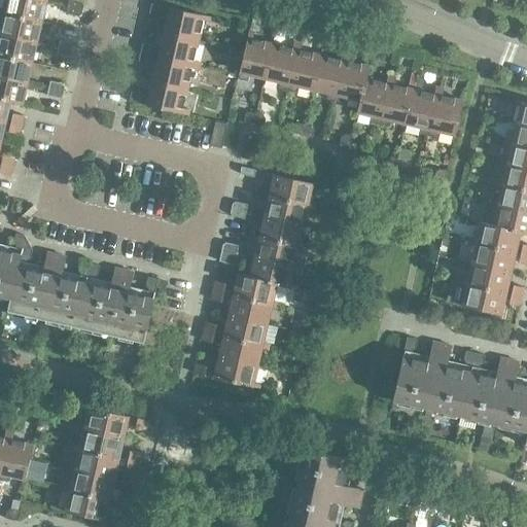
[(0,11),(41,22),(46,1),(42,0),(4,0),(3,8),(0,7),(0,11)]
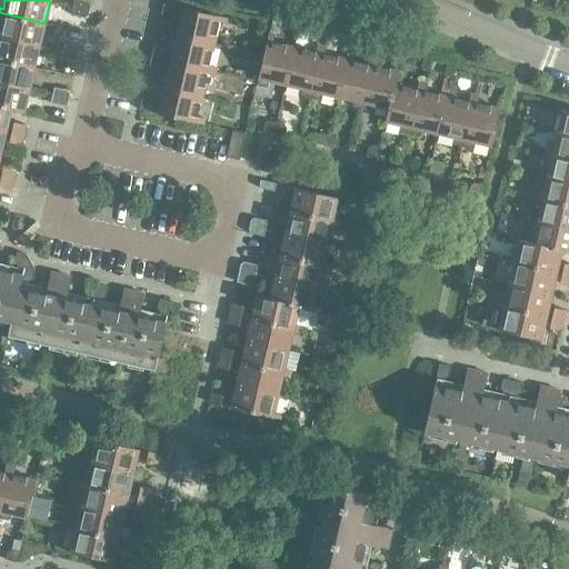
[(80,0),(73,0),(72,7),(89,10),(90,6),(88,2),(80,0)]
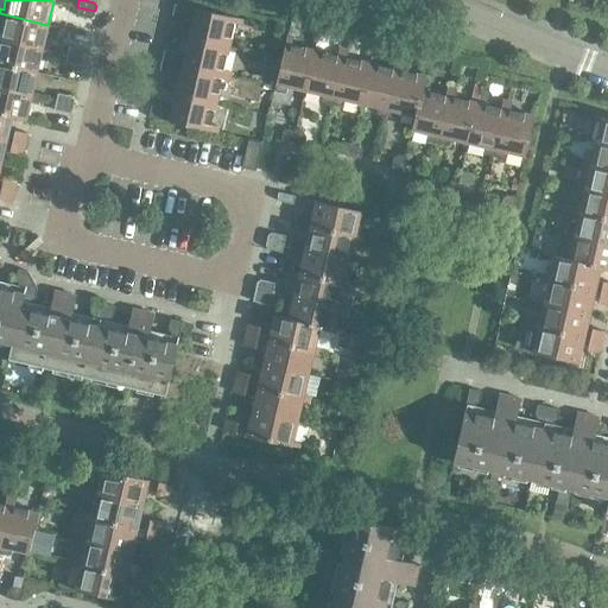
[(175,4),(171,14),(185,18),(187,17),(190,16),(192,19),(189,38),(228,46),(234,24),(241,25),(242,19),(175,4)]
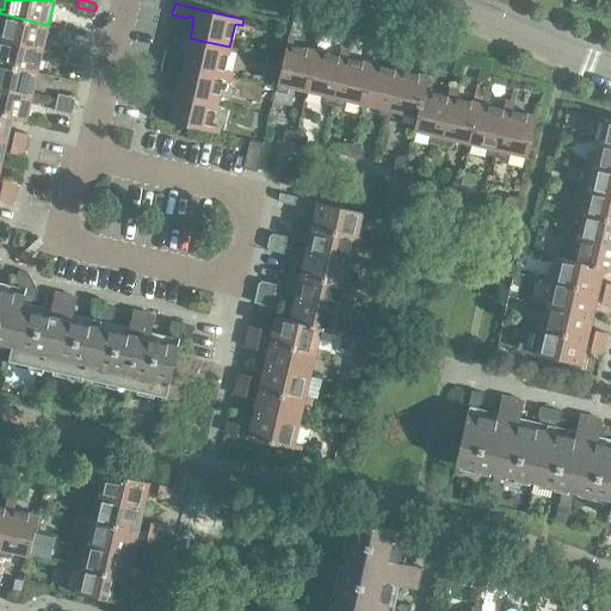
[(94,17),(96,11),(78,7),(76,16),(91,19),(94,17)]
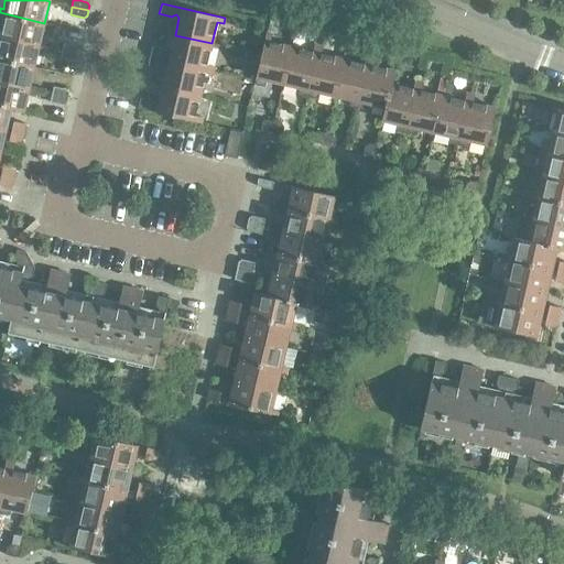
[(0,35),(39,45),(44,23),(0,12),(0,17),(1,17),(0,21),(0,35)]
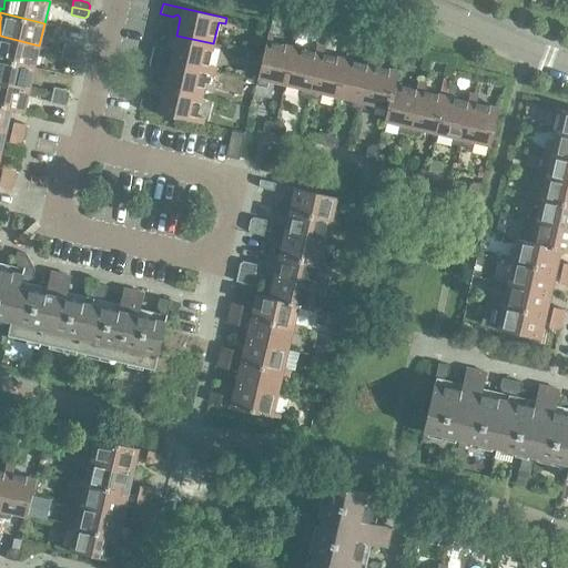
[(284,84),(293,47),(272,42),(273,36),(267,33),(255,85),(260,87),(269,81),(284,84)]
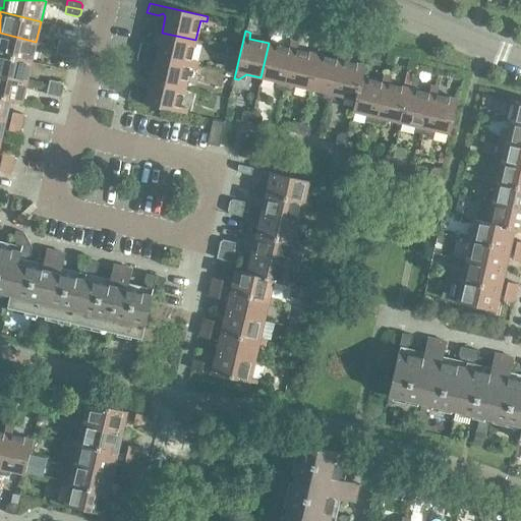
[(0,54),(32,61),(36,42),(0,33),(0,54)]
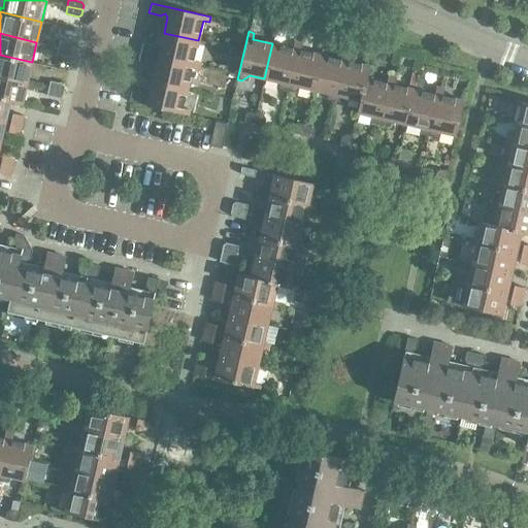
[(194,61),(198,40),(164,33),(161,47),(157,50),(155,46),(142,43),(140,53),(200,66),(200,62),(194,61)]
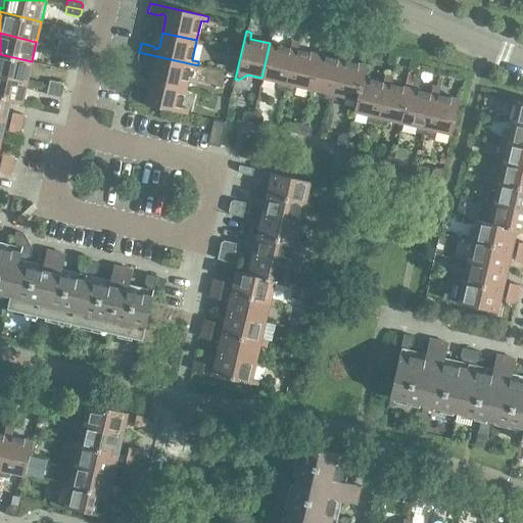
[(59,40),(57,47),(73,50),(74,45),(72,42),(59,40)]
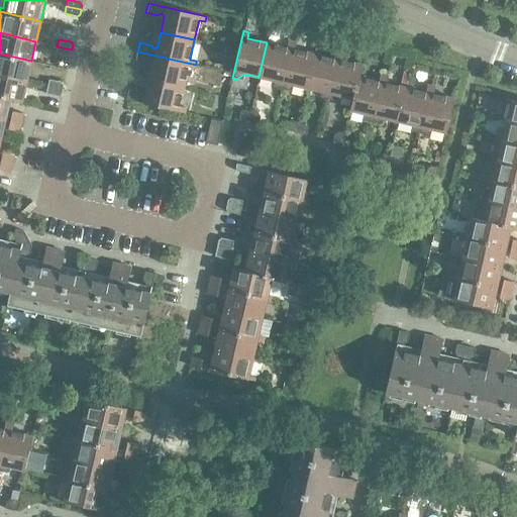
[(281,89),(292,41),(288,41),(287,47),(267,42),(259,77),(274,81),(279,88),(281,89)]
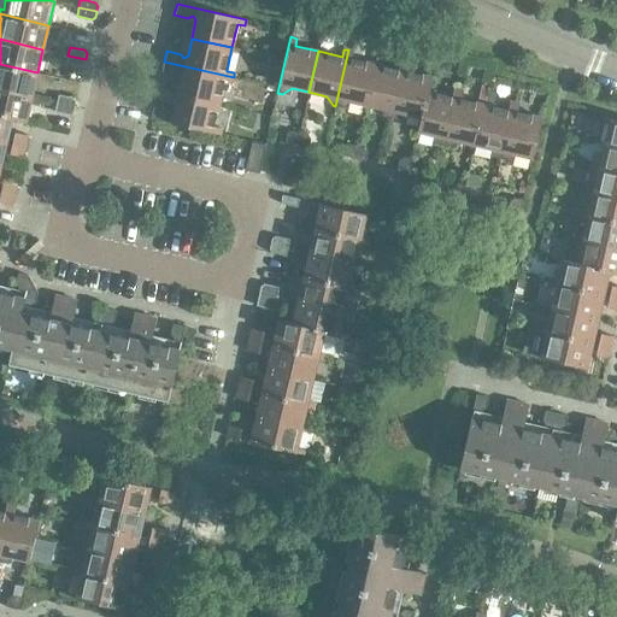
[(365,105),(375,64),(351,59),(353,51),(348,50),(335,106),(339,107),(348,101),(365,105)]
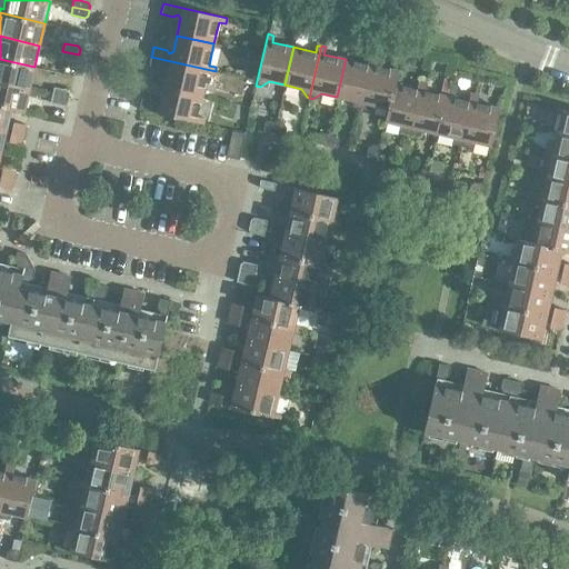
[(77,60),(79,55),(62,51),(60,59),(73,62),(77,60)]
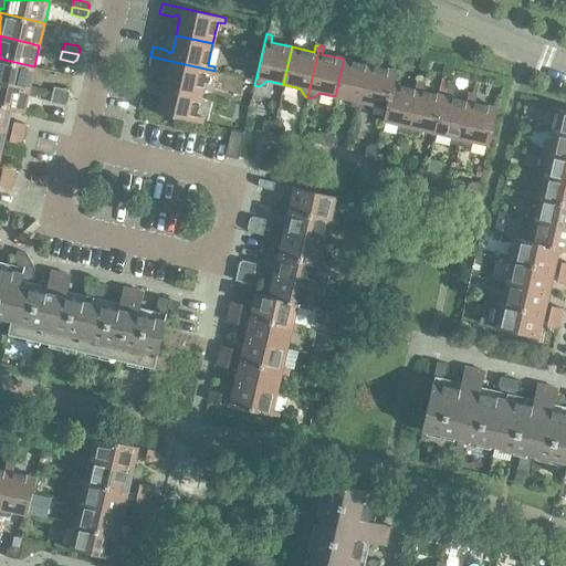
[(213,75),(215,71),(150,56),(148,65),(161,69),(161,67),(165,66),(167,70),(164,86),(201,95),(206,73),(213,75)]
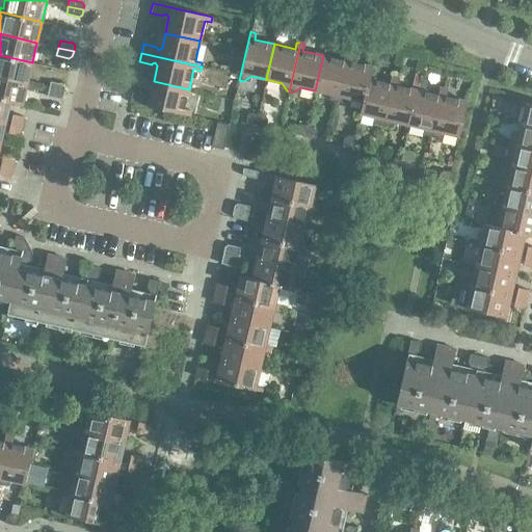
[(338,103),(349,54),(345,53),(343,60),(323,55),(315,90),(329,94),(335,102),(338,103)]
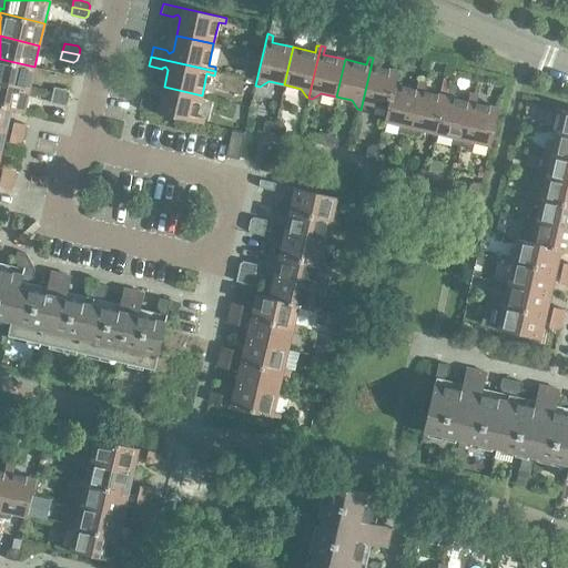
[(386,122),(395,84),(398,71),(375,66),(377,59),(373,58),(361,110),(364,110),(372,105),(387,109),(384,121),(386,122)]
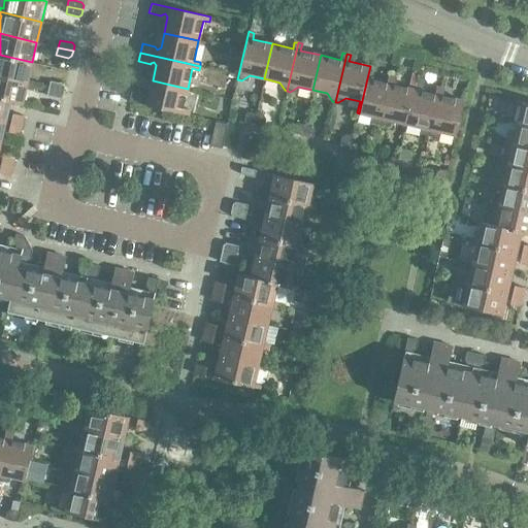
[(0,76),(27,84),(32,62),(0,55),(0,76)]
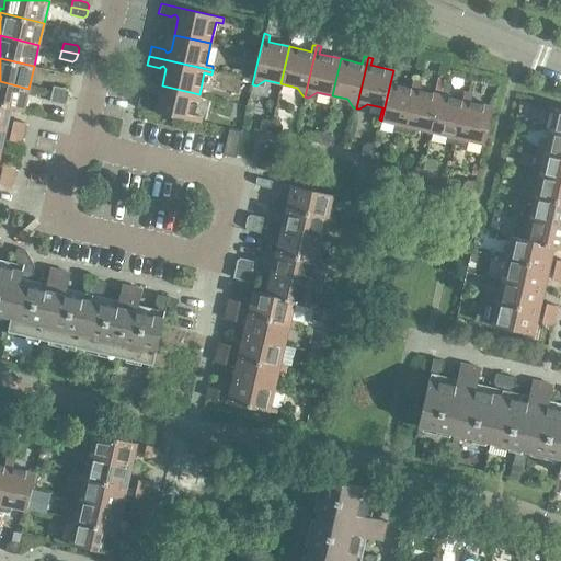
[(23,111),(29,89),(0,81),(0,105),(11,109),(23,111)]
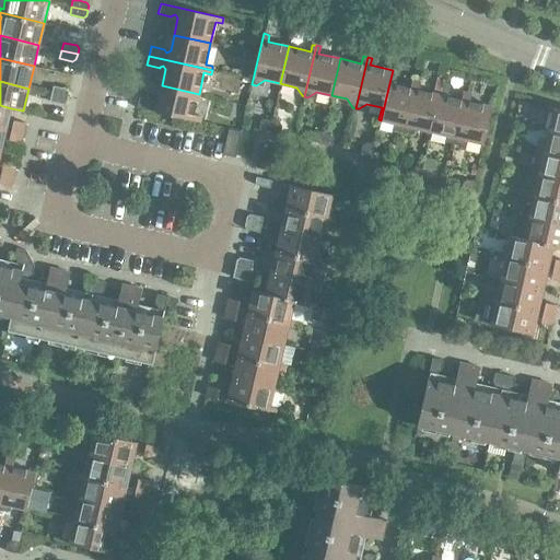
[(404,132),(416,82),(411,81),(409,88),(389,83),(381,120),(395,124),(400,131),(404,132)]
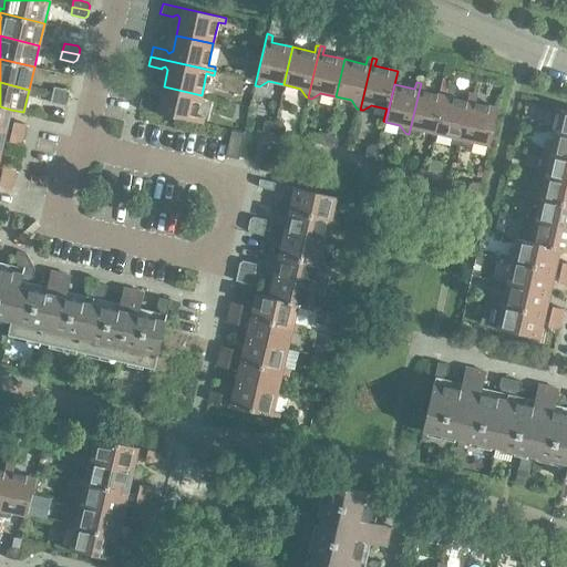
[(436,133),(445,96),(423,91),(425,84),(421,83),(409,134),(412,135),(420,130),(436,133)]
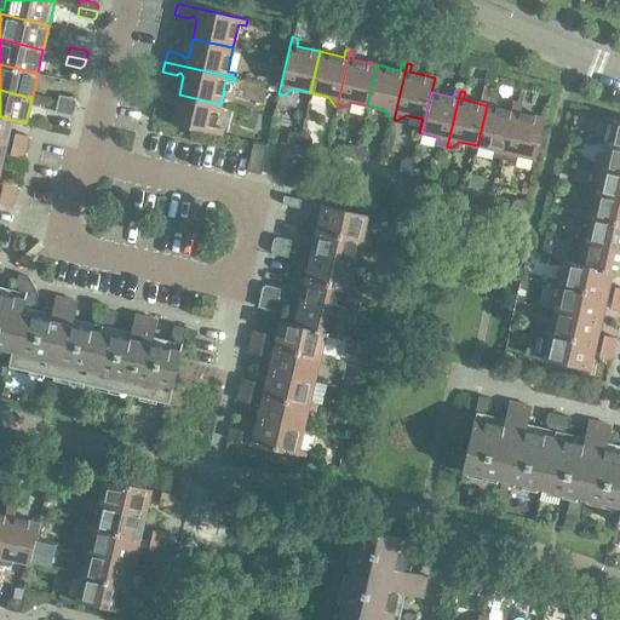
[(58,95),(57,103),(74,108),(75,102),(73,98),(58,95)]
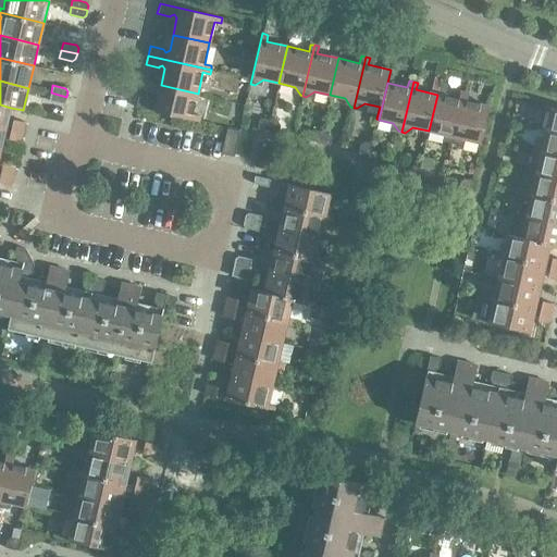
[(193,114),(198,94),(161,85),(158,101),(153,103),(151,100),(138,97),(136,107),(198,122),(200,116),(193,114)]
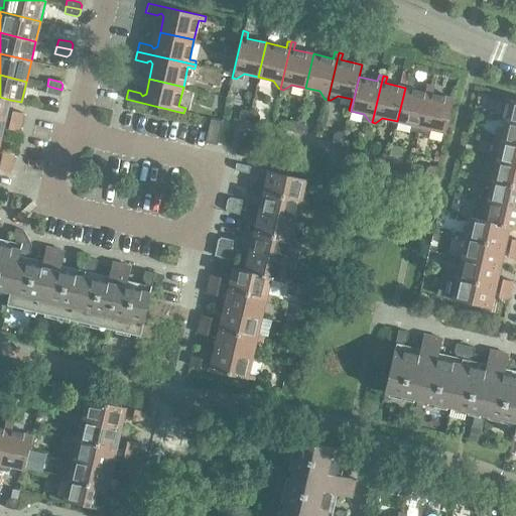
[(60,95),(61,90),(47,86),(45,93),(57,96),(60,95)]
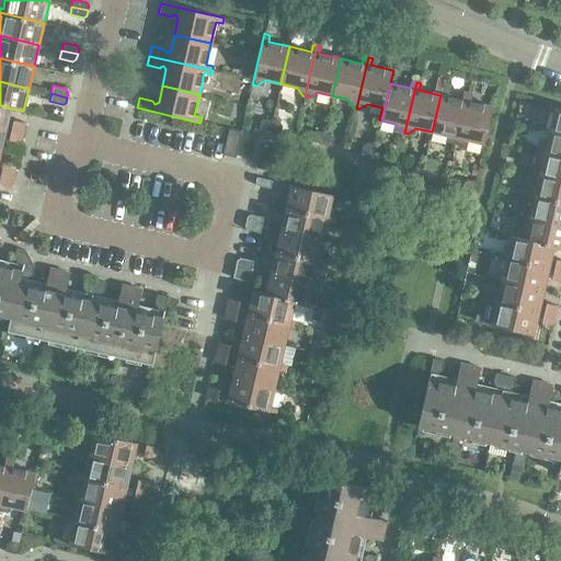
[(456,145),(468,93),(464,93),(461,100),(441,95),(432,132),(447,135),(453,144),(456,145)]
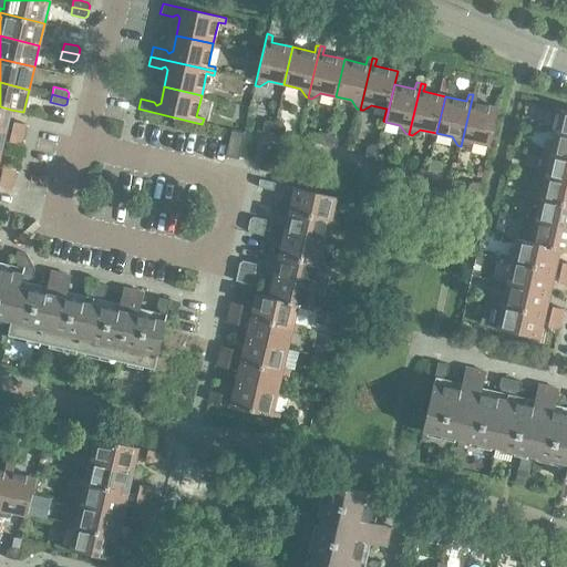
[(476,95),(473,94),(461,146),(463,146),(472,142),(488,145),(497,107),(475,102),(476,95)]
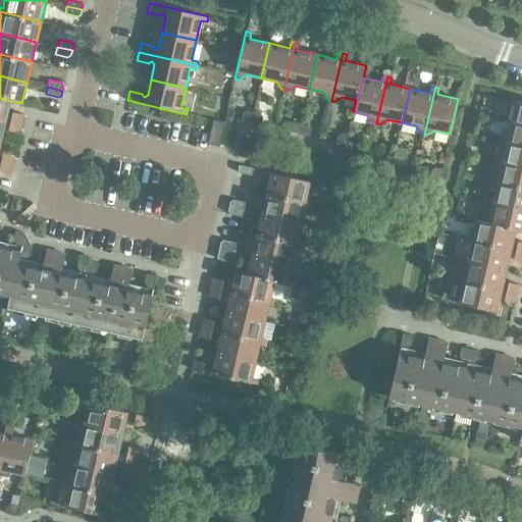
[(0,117),(5,119),(10,101),(0,98),(0,117)]
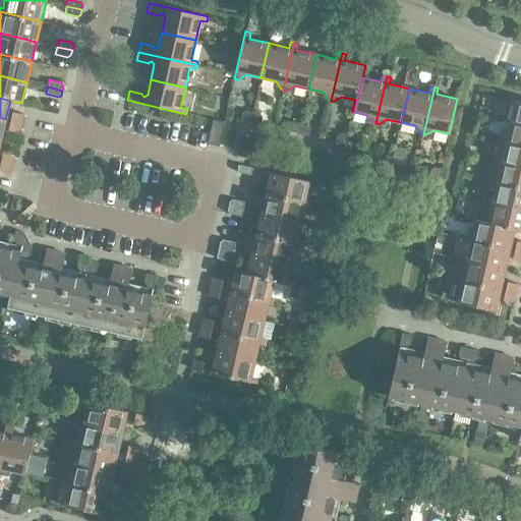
[(514,105),(510,121),(520,123),(520,101),(508,99),(507,103),(514,105)]
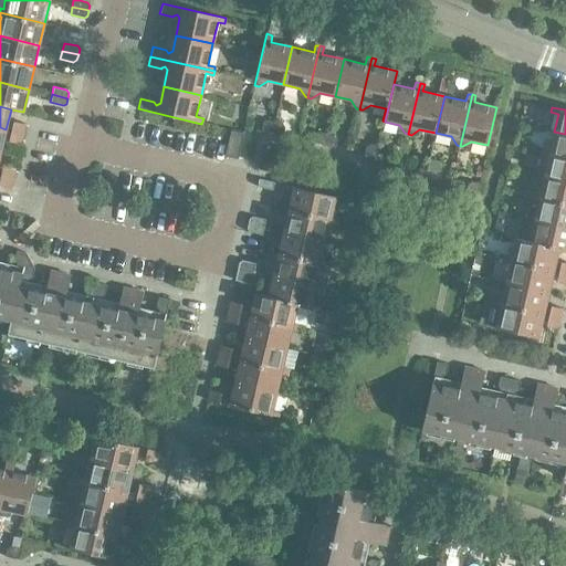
[(13,121),(11,130),(23,134),(25,124),(13,121)]
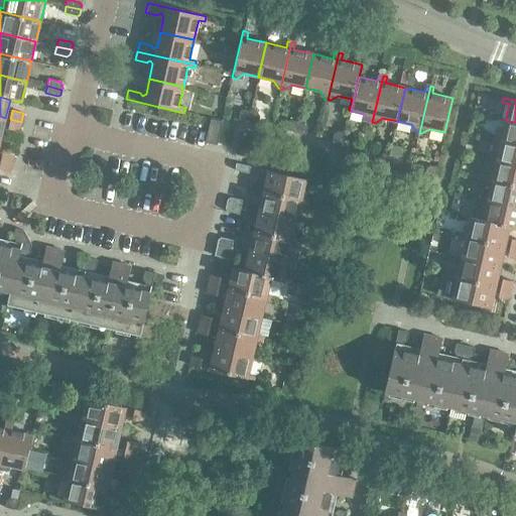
[(250,111),(244,110),(240,112),(238,119),(248,121),(250,111)]
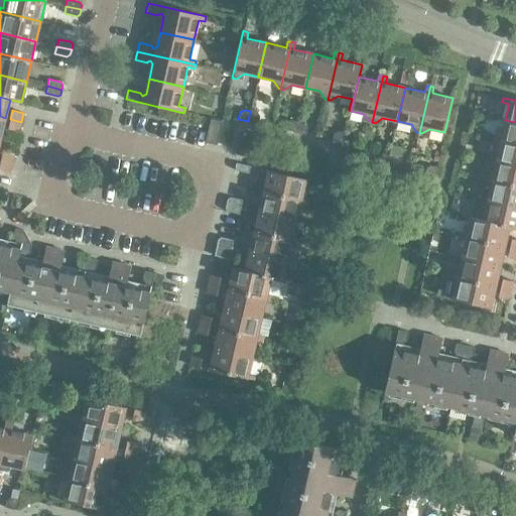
[(257,113),(250,111),(248,121),(258,124),(260,117),(257,113)]
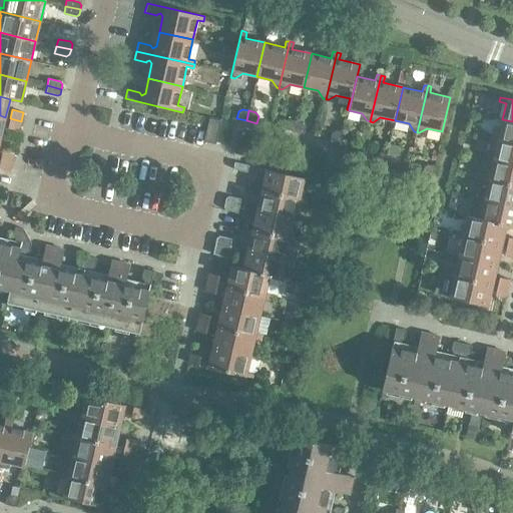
[(19,130),(21,121),(10,118),(8,127),(19,130)]
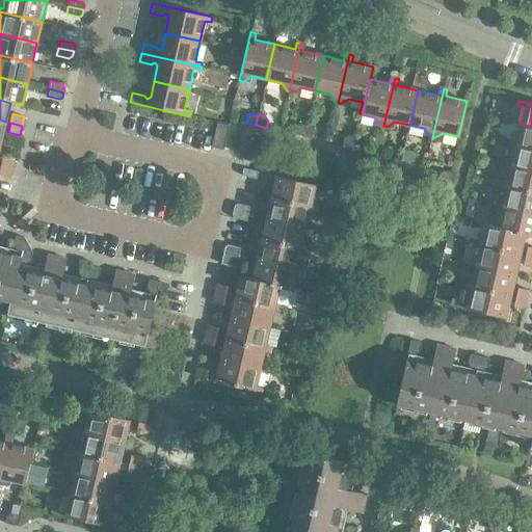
[(230,126),(217,124),(212,147),(223,150),(230,126)]
